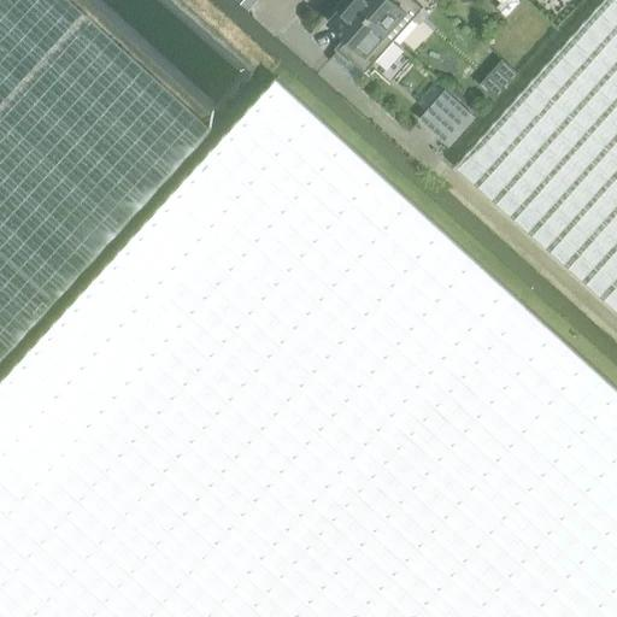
[(0,0),(0,360),(213,129),(71,0),(0,0)]
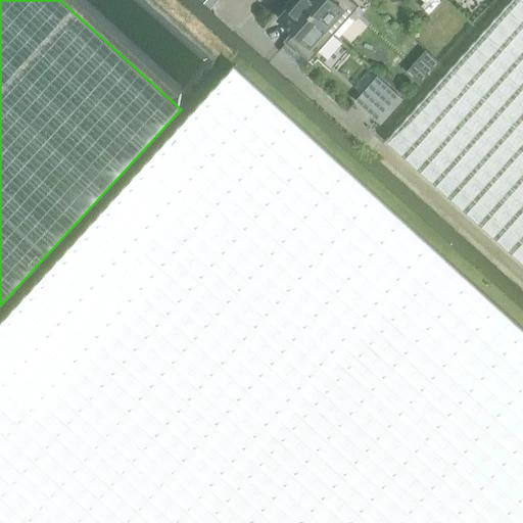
[(334,34),(296,0),(288,0),(283,6),(287,9),(279,18),(294,32),(287,40),(287,41),(279,50),(280,50),(288,41),(311,60),(334,34)]
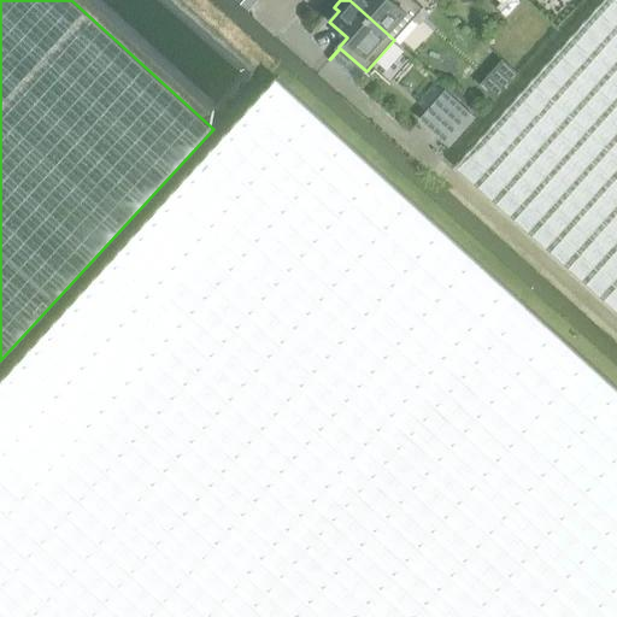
[(350,0),(394,40),(423,6),(416,0),(350,0)]
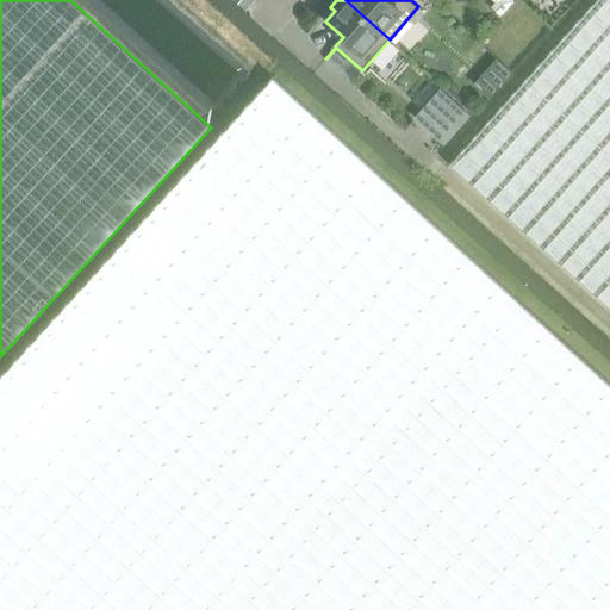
[(609,0),(596,0),(449,165),(609,307),(609,0)]
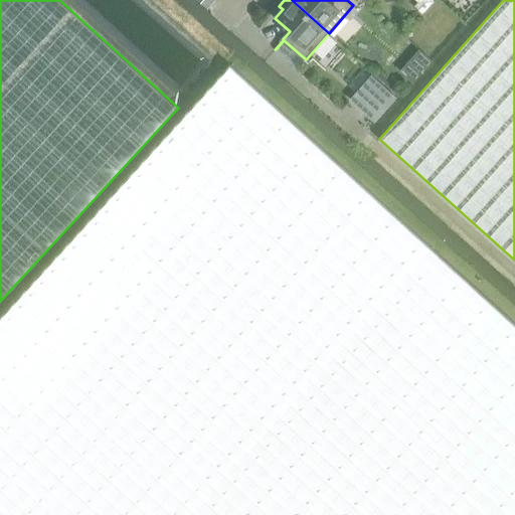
[(434,0),(415,0),(418,2),(414,6),(422,14),(435,0),(434,0)]
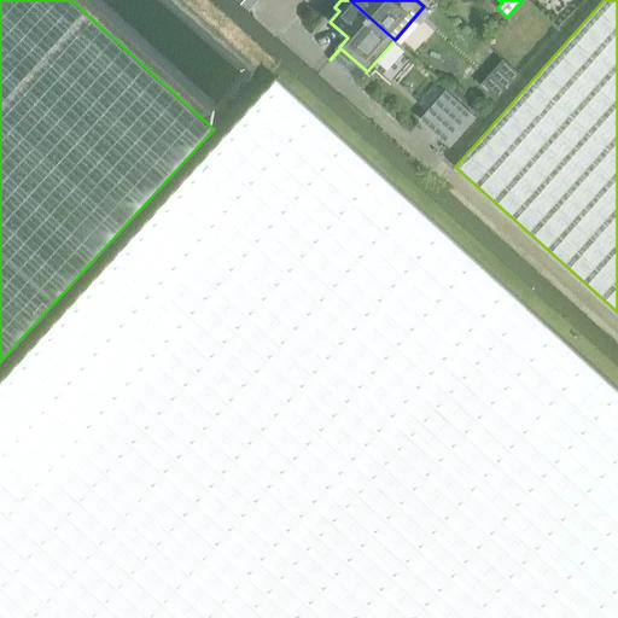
[(277,79),(0,382),(0,617),(243,617),(322,531),(468,371),(526,307),(277,79)]
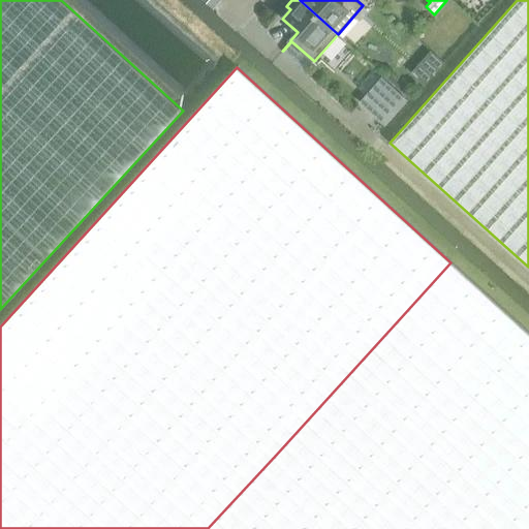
[(382,78),(362,101),(386,123),(407,100),(382,78)]
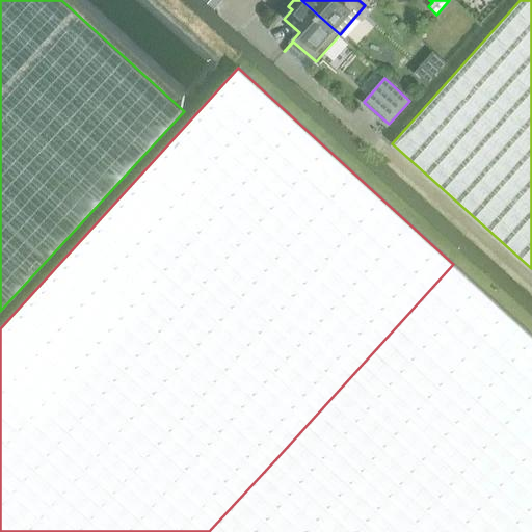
[(531,531),(531,335),(453,264),(403,319),(277,457),(209,531),(531,531)]
